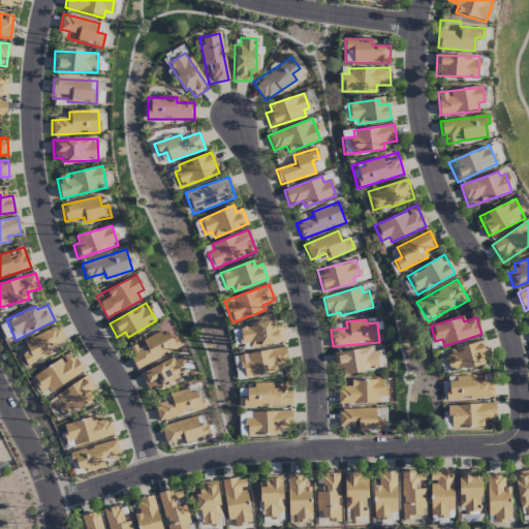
[(285,341),(281,324),(271,327),(270,321),(239,328),(242,345),(249,343),(250,348),(285,341)]
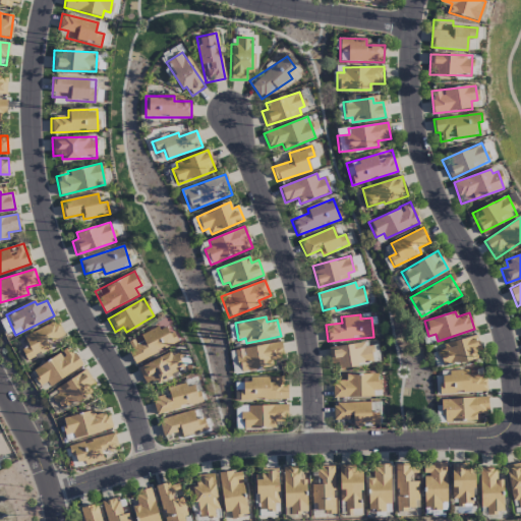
[(21,350),(25,360),(50,349),(47,343),(64,336),(57,321),(22,336),(27,347),(21,350)]
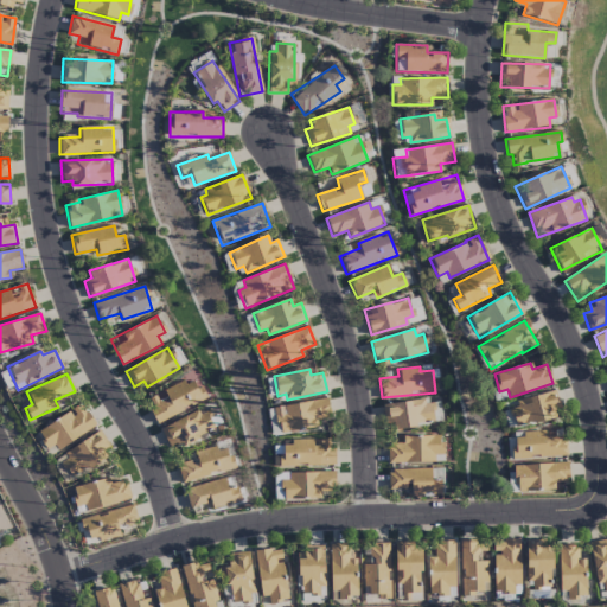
[(510,402),(515,426),(551,419),(550,409),(556,408),(554,394),(510,402)]
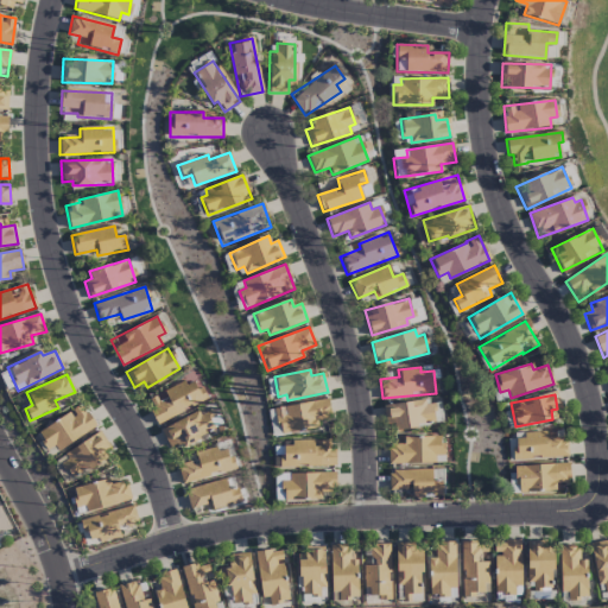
[(316,420),(330,418),(327,399),(274,409),(279,435),(317,428),(316,420)]
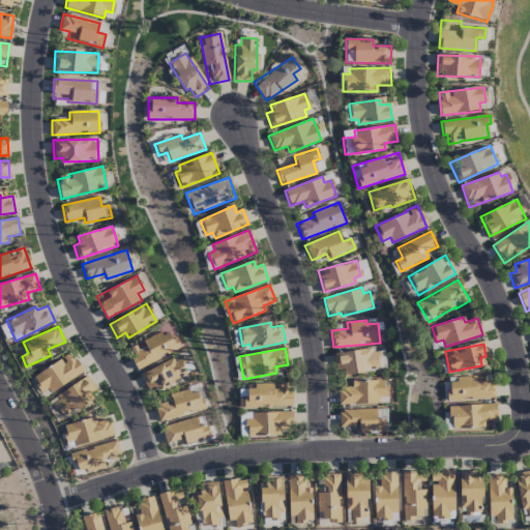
[(336,354),(340,375),(379,369),(376,348),(336,354)]
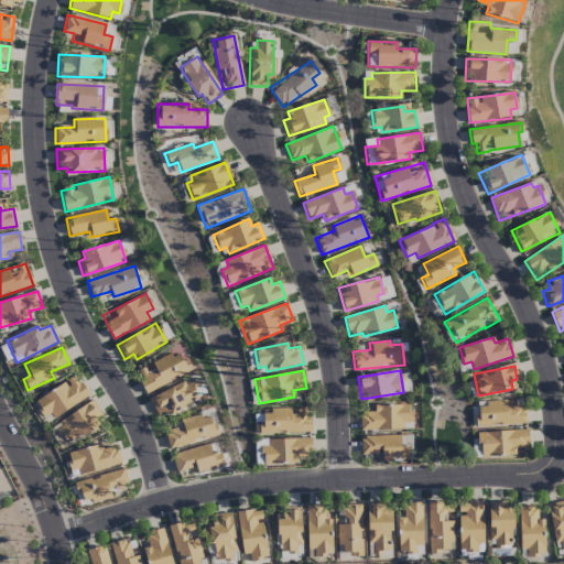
[(34,401),(44,416),(50,413),(53,419),(88,396),(75,375),(34,401)]
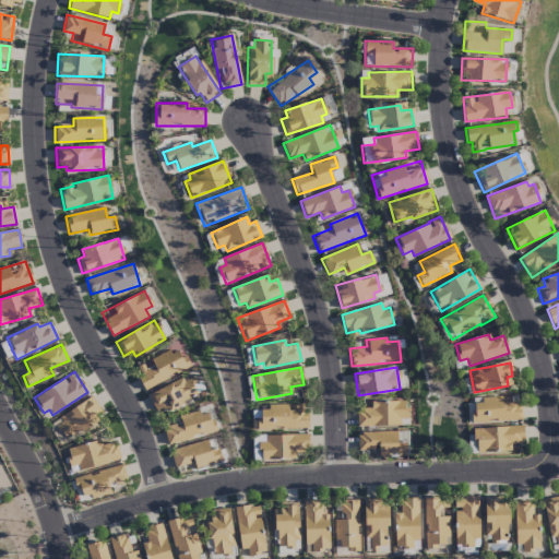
[(198,395),(189,375),(146,394),(154,412),(167,406),(168,409),(198,395)]
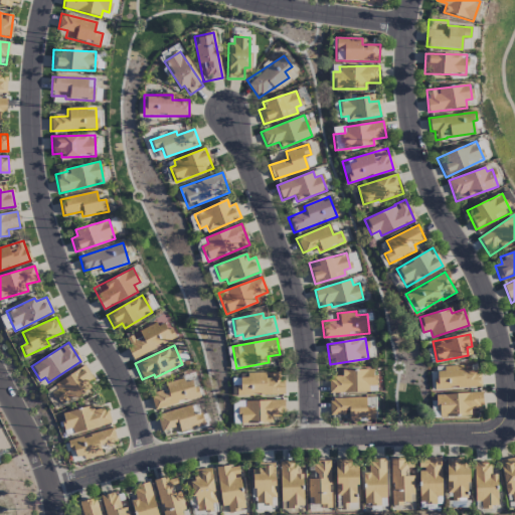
[(92,377),(84,365),(51,385),(62,404),(91,387),(87,380),(92,377)]
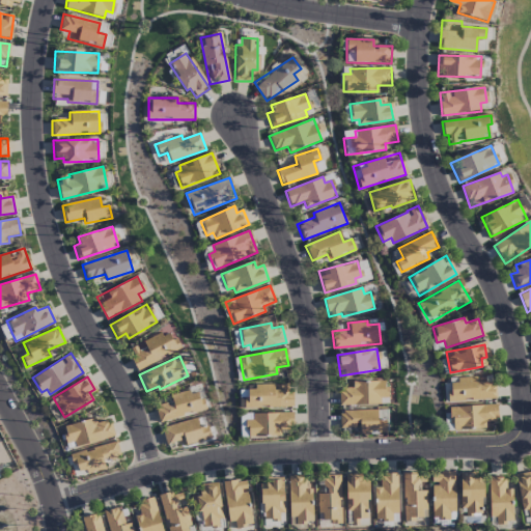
[(496,382),(476,383),(476,379),(448,380),(449,401),(496,399),(496,382)]
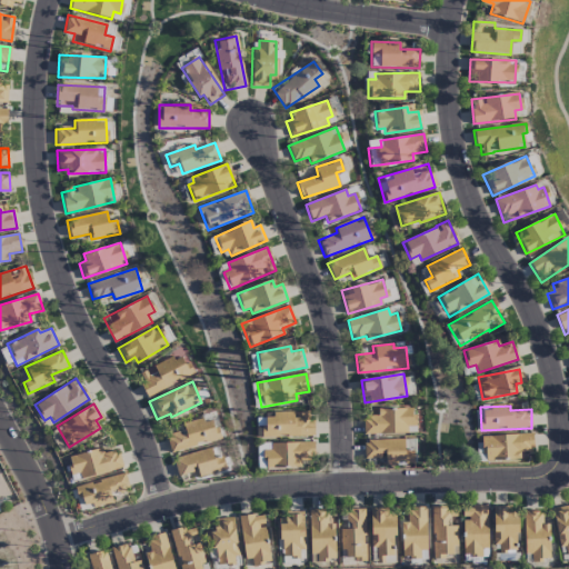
[(362,418),(362,435),(407,433),(407,426),(413,426),(413,408),(377,409),(377,418),(362,418)]
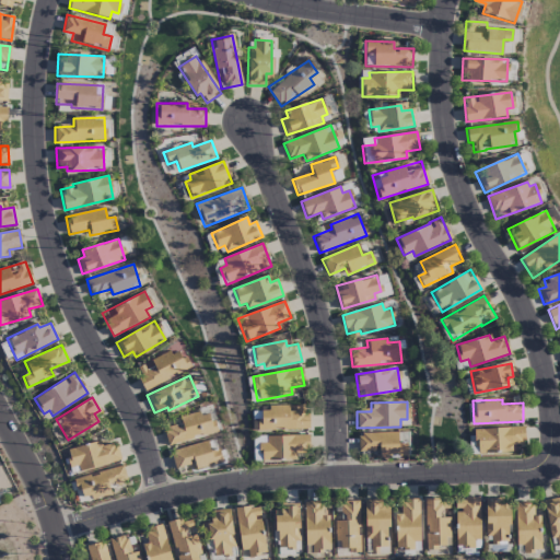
[(258,431),(308,429),(307,406),(258,407),(258,431)]
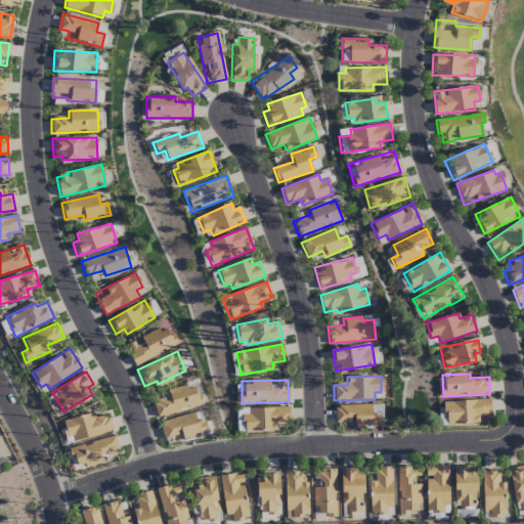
[(157,418),(204,403),(199,387),(187,390),(186,385),(168,390),(170,398),(153,403),(157,418)]
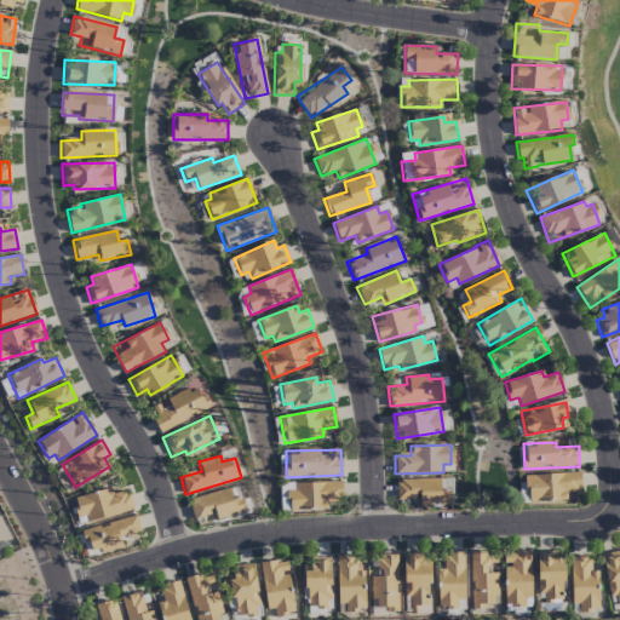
[(526,475),(527,503),(567,500),(566,493),(581,492),(580,472),(526,475)]
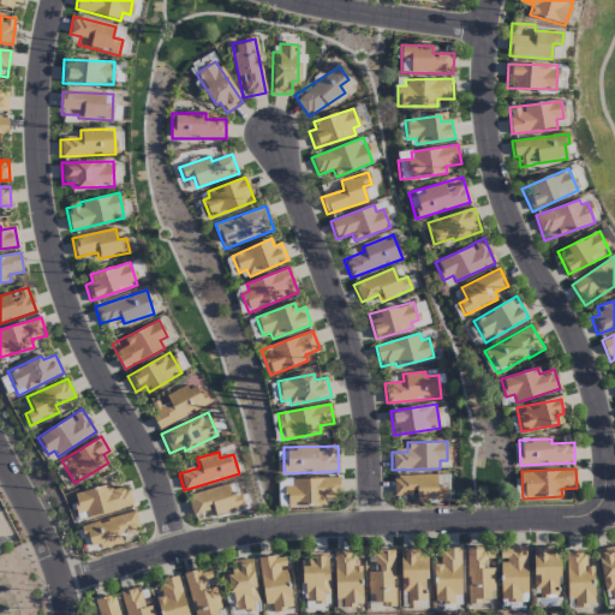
[(447,502),(446,487),(436,487),(436,475),(393,476),(393,496),(415,495),(415,503),(447,502)]
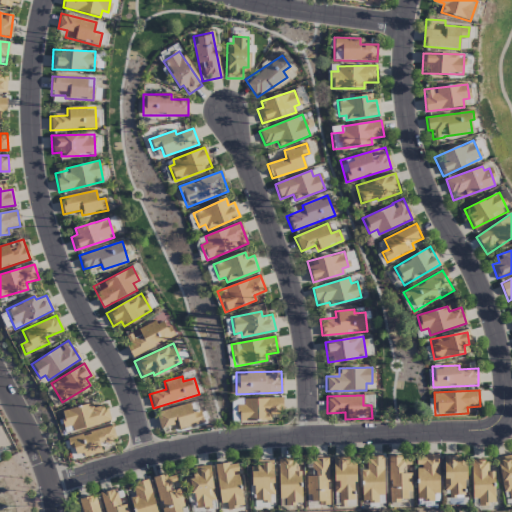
[(232,422),(270,420),(270,414),(282,413),(282,397),(231,399),(232,422)]
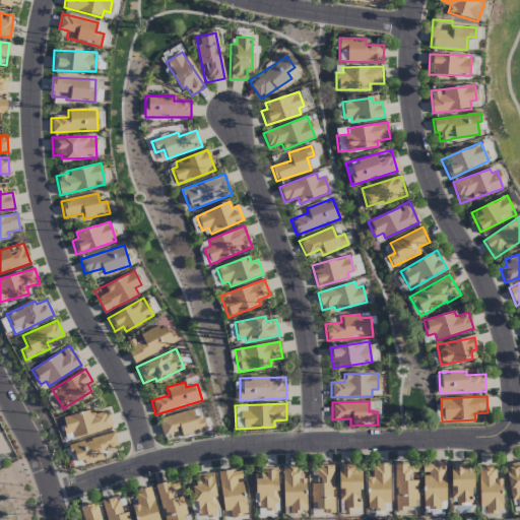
[(206,429),(200,408),(157,419),(163,436),(181,431),(182,436),(206,429)]
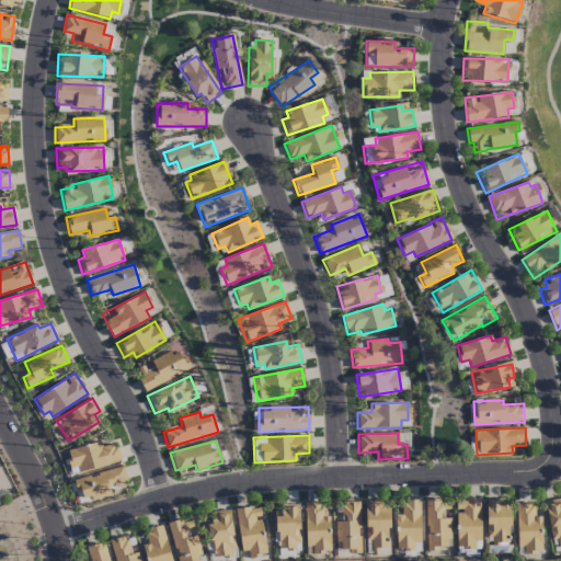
[(121,464),(117,444),(102,447),(101,443),(66,449),(70,468),(80,466),(81,471),(121,464)]
